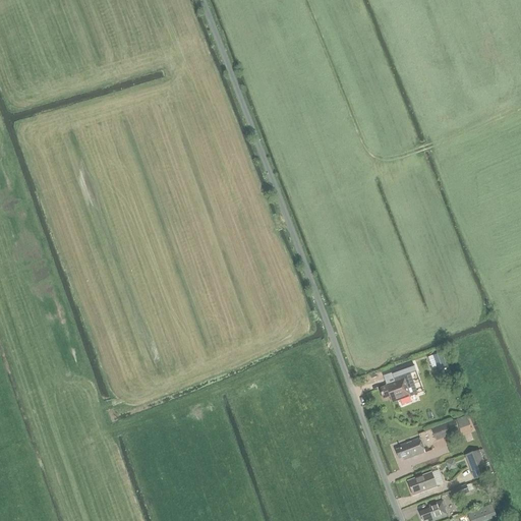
[(432,356),(438,371),(447,368),(441,353),(432,356)]
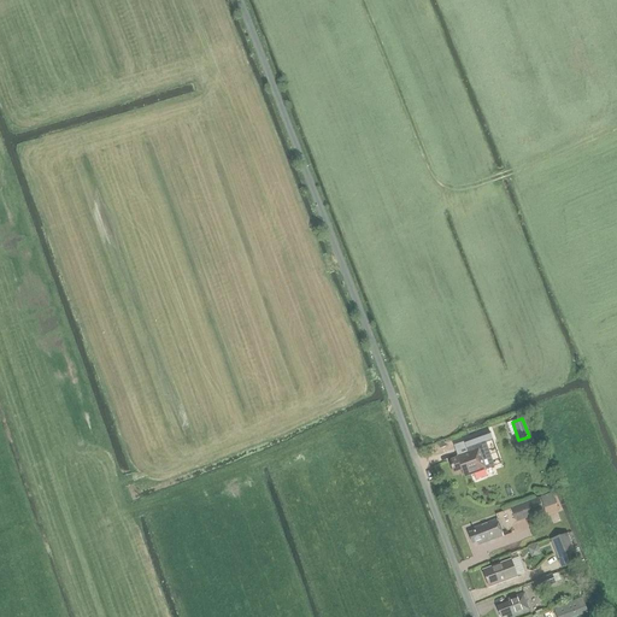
[(479,445),(487,442),(488,447),(495,445),(489,425),(481,428),(482,433),(475,435),(479,445)]
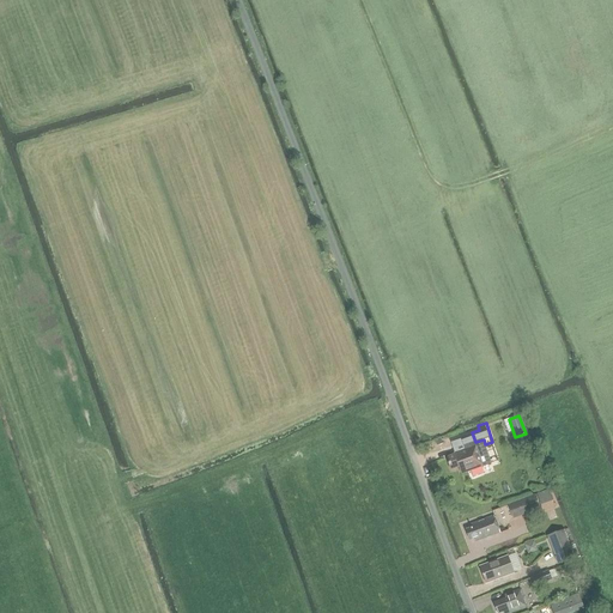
[(461,474),(483,467),(474,447),(453,454),(454,455),(445,459),(450,471),(459,468),(461,474)]
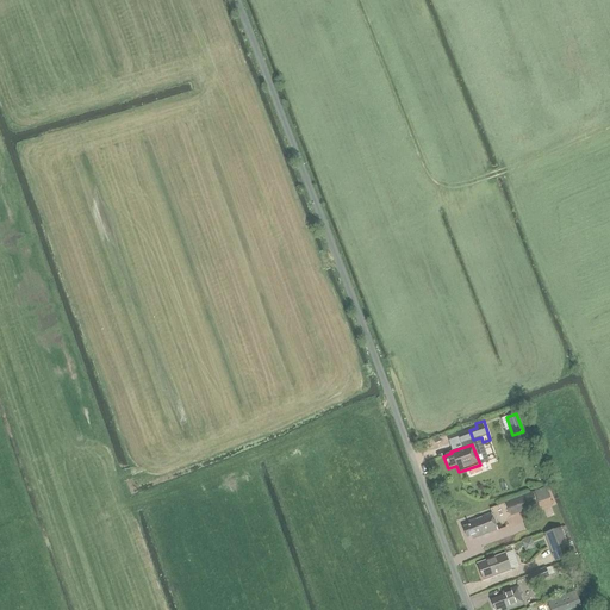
[(530,492),(526,483),(502,491),(505,502),(530,492)]
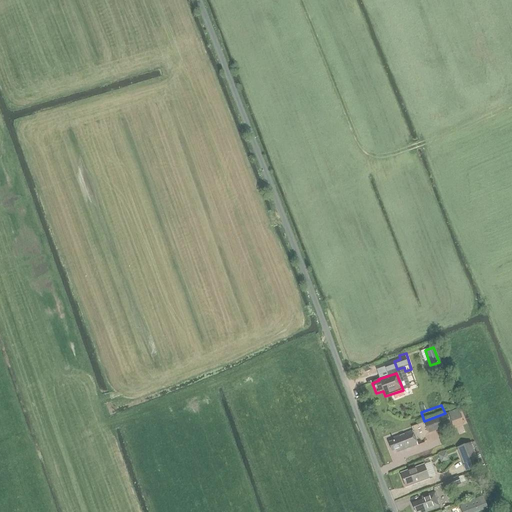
[(424,422),(429,434),(451,425),(447,414),(424,422)]
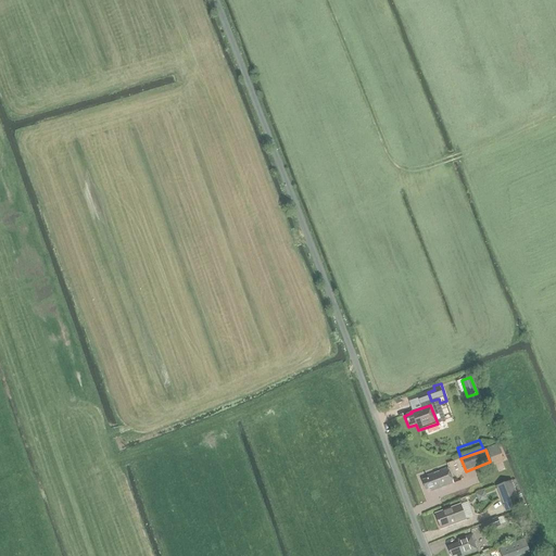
[(431,492),(453,483),(447,468),(426,477),(427,479),(422,481),(426,491),(430,489),(431,492)]
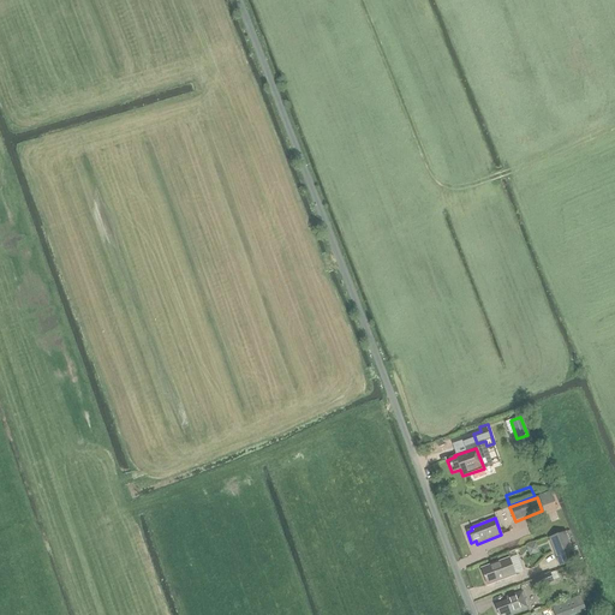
[(560,567),(577,561),(566,532),(549,539),(560,567)]
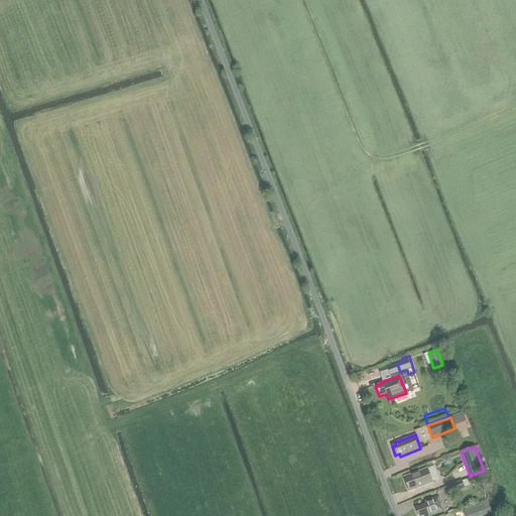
[(436,476),(430,478),(427,469),(404,478),(409,492),(438,481),(436,476)]
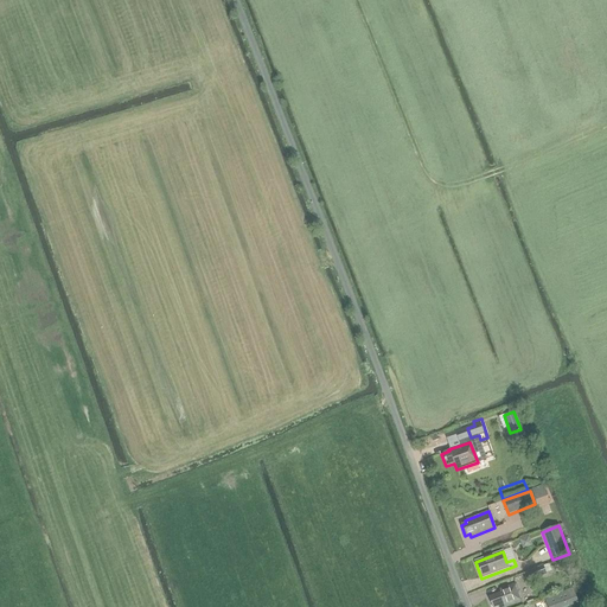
[(545,575),(542,566),(526,572),(530,581),(545,575)]
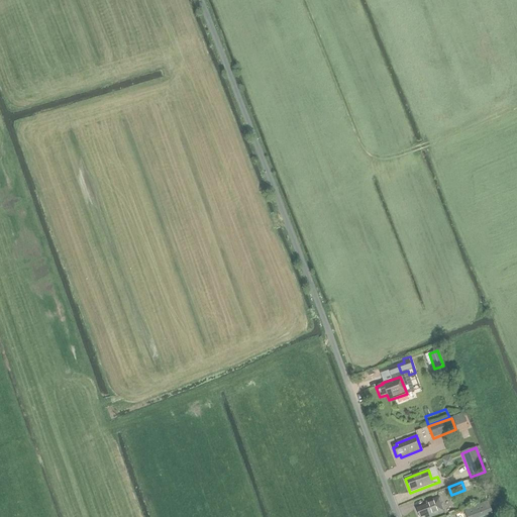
[(424,516),(429,516),(443,512),(438,498),(426,503),(427,505),(416,509),(419,516),(421,516),(424,516)]
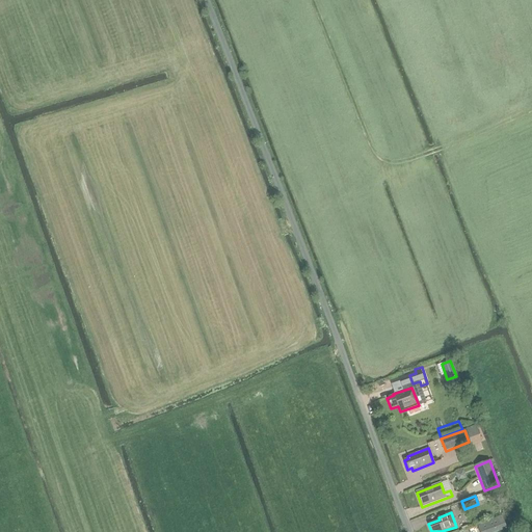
[(477,525),(479,531),(487,531),(499,528),(495,519),(477,525)]
